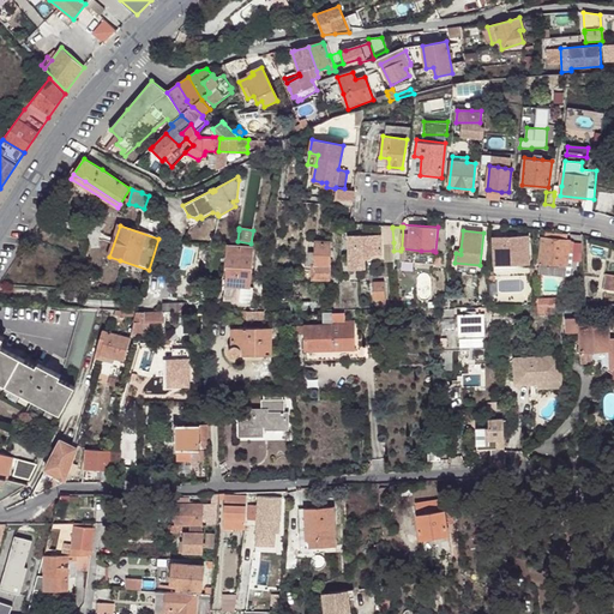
[(349,235),(349,259),(365,258),(365,254),(371,254),(381,253),(380,235),(349,235)]
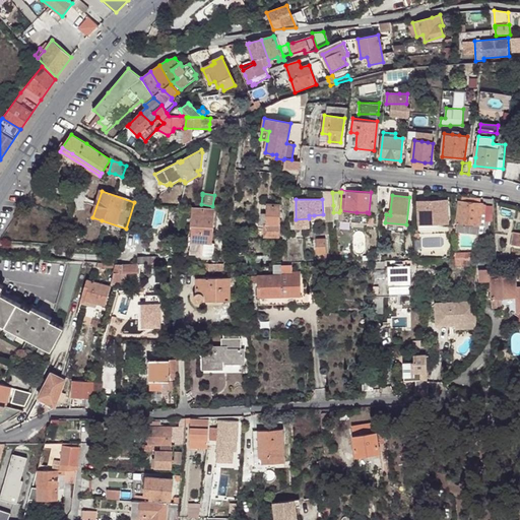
[(418,201),(419,223),(436,223),(448,222),(447,200),(418,201)]
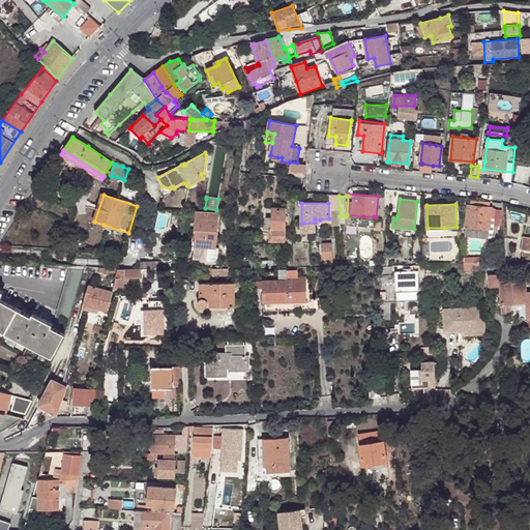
[(491,216),(492,210),(492,208),(469,205),(466,226),(467,227),(466,236),(488,238),(491,216)]
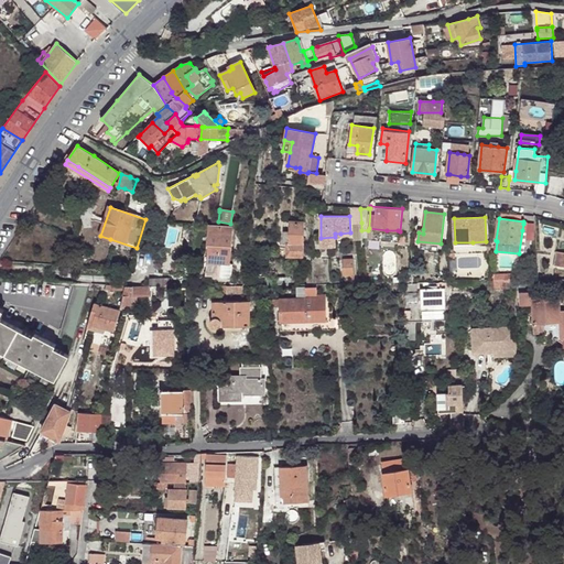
[(303,223),(291,223),(291,231),(284,231),(284,243),(288,243),(288,256),(302,256),(303,223)]
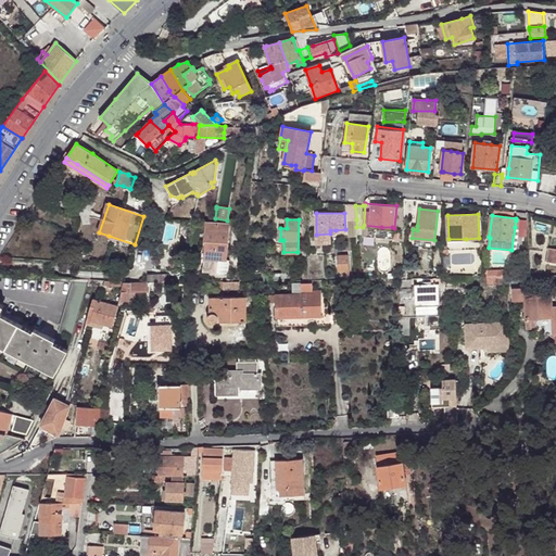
[(227,260),(230,224),(214,223),(206,223),(204,241),(206,241),(204,258),(227,260)]
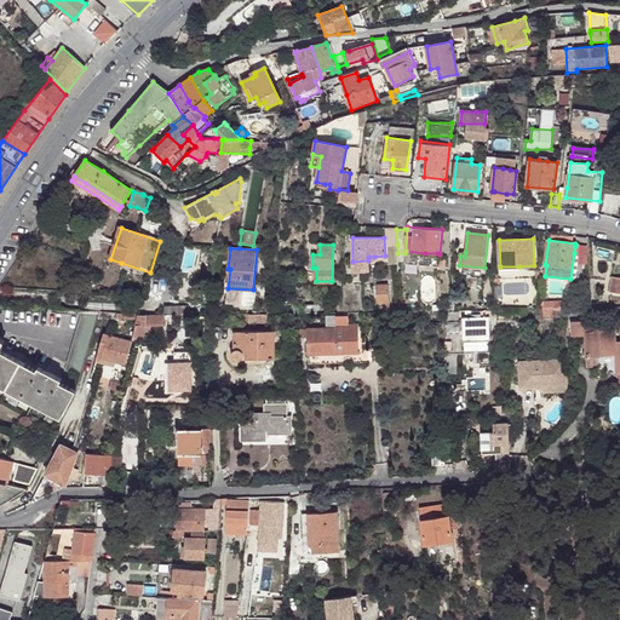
[(368,260),(352,262),(354,270),(368,270),(368,260)]
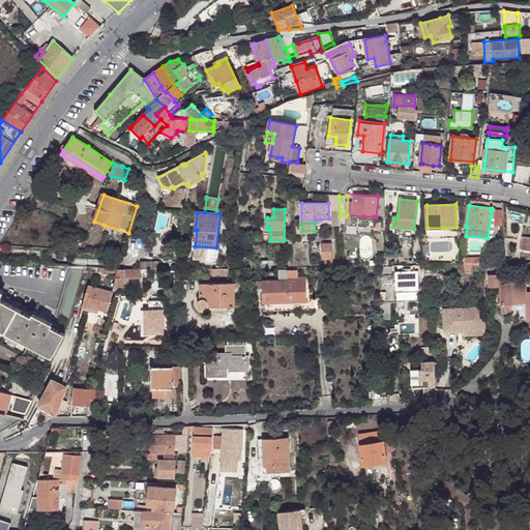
[(332,243),(324,243),(324,258),(326,258),(327,263),(333,262),(332,243)]
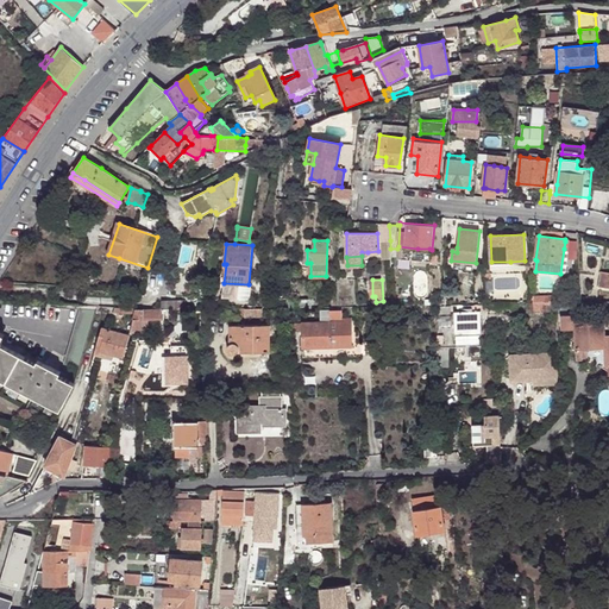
[(76,288),(60,287),(60,296),(75,296),(76,288)]
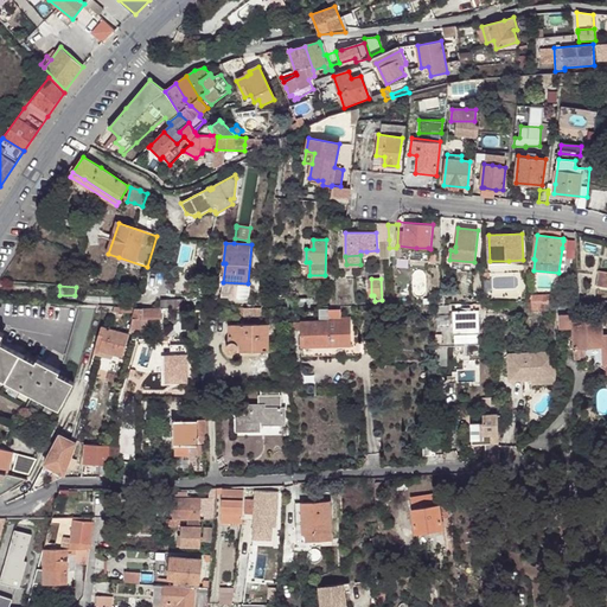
[(240,291),(230,291),(229,301),(238,301),(240,291)]
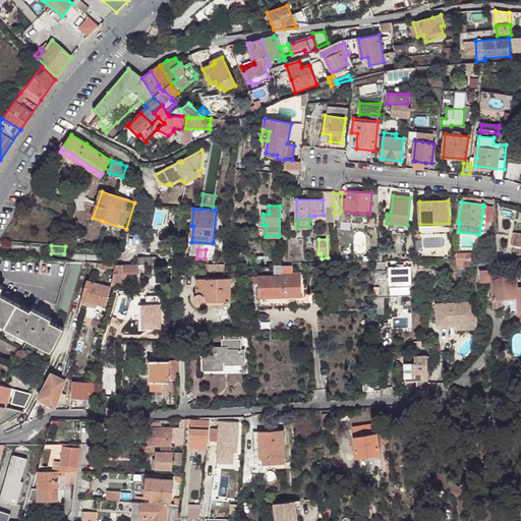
[(389,280),(389,287),(391,287),(410,286),(411,286),(410,266),(414,266),(414,259),(404,259),(404,266),(389,267),(389,280)]
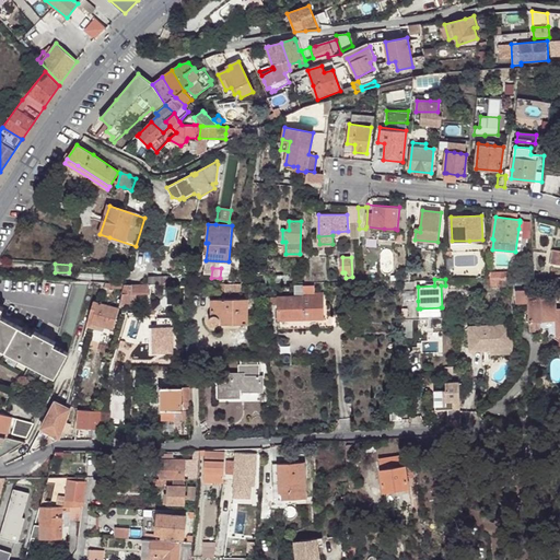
[(315,292),(314,282),(308,282),(303,282),(303,295),(278,296),(279,303),(280,327),(324,327),(323,293),(315,292)]
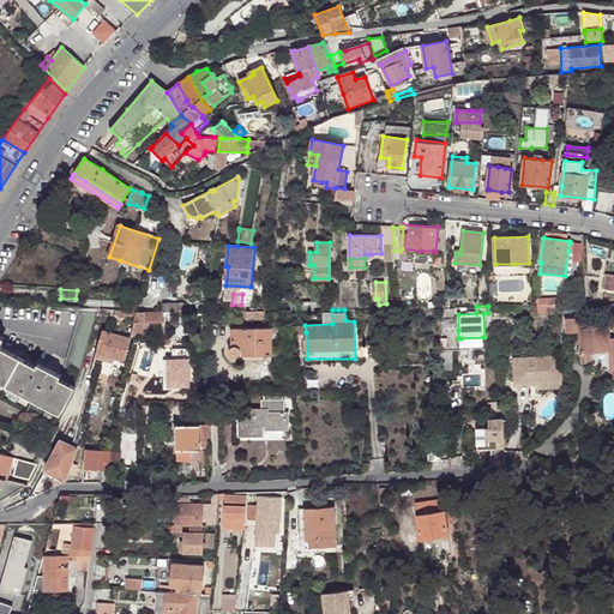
[(136,311),(134,317),(133,321),(149,321),(164,320),(164,311),(152,311),(136,311)]
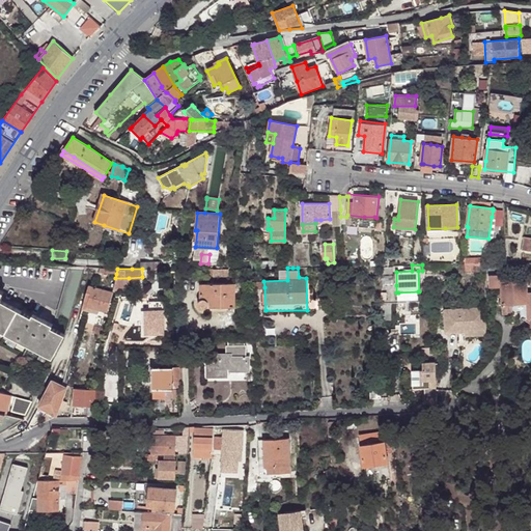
[(524,274),(490,275),(490,287),(501,287),(503,313),(521,313),(521,316),(521,318),(527,318),(528,319),(530,319),(530,291),(527,292),(527,282),(524,282),(524,274)]
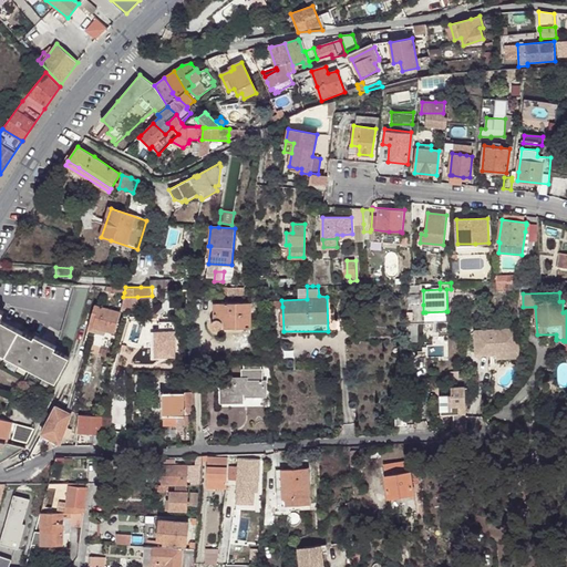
[(184,306),(184,295),(172,295),(172,306),(184,306)]
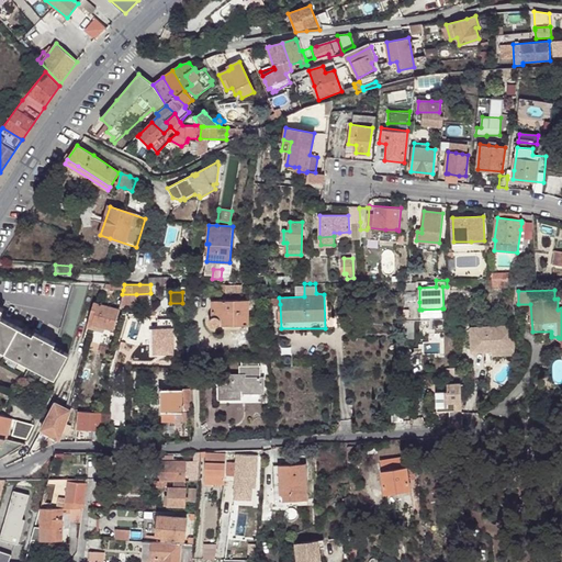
[(215,327),(216,327),(220,324),(248,324),(248,318),(247,300),(212,300),(212,317),(211,318),(210,319),(210,321),(210,322),(210,324),(211,325),(211,326),(213,327),(215,327)]
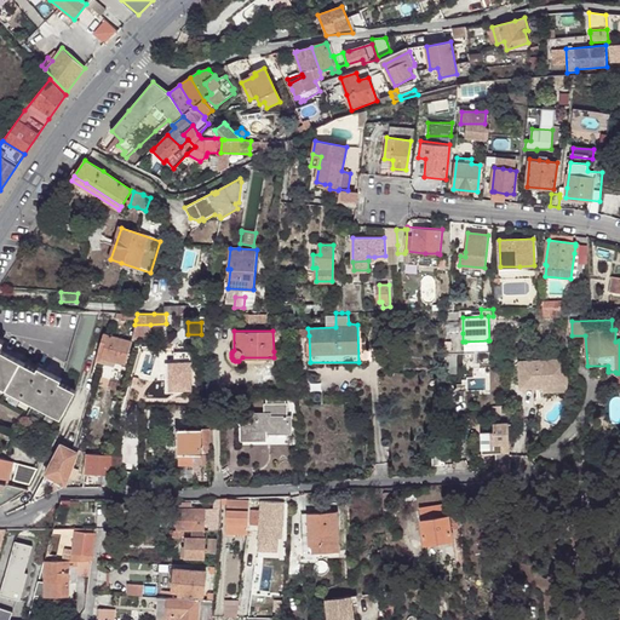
[(97,356),(102,357),(115,361),(125,365),(131,340),(103,333),(97,356)]
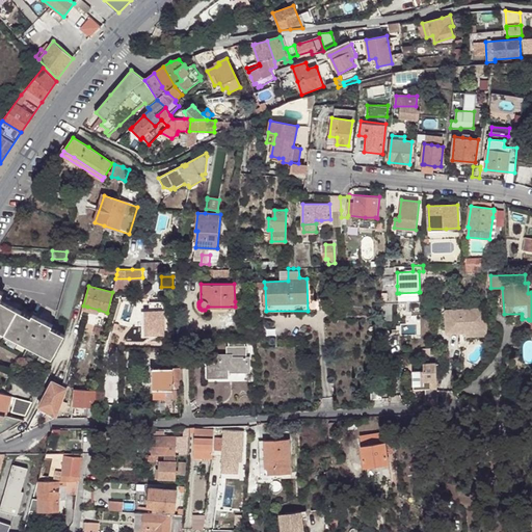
[(381,287),(381,303),(397,303),(397,293),(397,286),(381,287)]
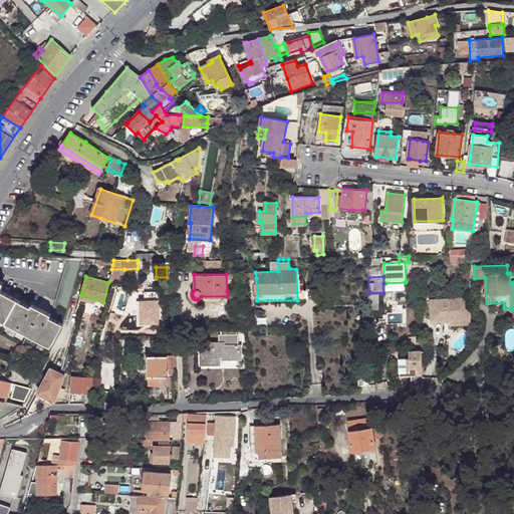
[(0,287),(3,282),(0,280),(0,318),(20,330),(50,346),(63,324),(49,317),(50,314),(32,304),(31,306),(5,292),(0,289),(0,287)]
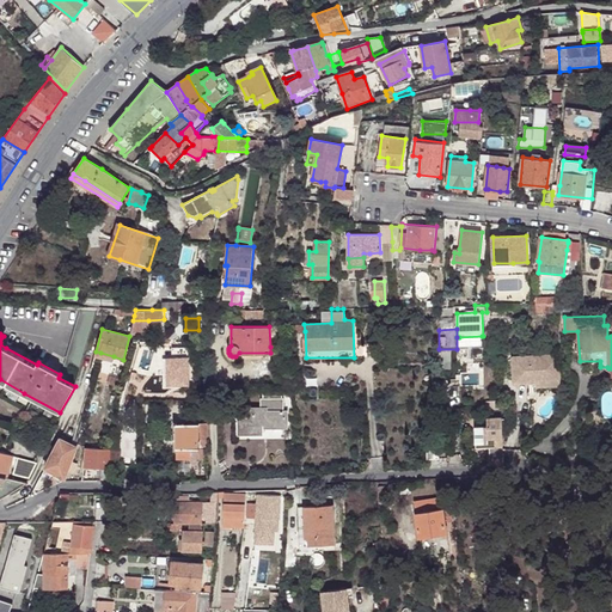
[(482,336),(459,337),(459,346),(482,344),(482,336)]
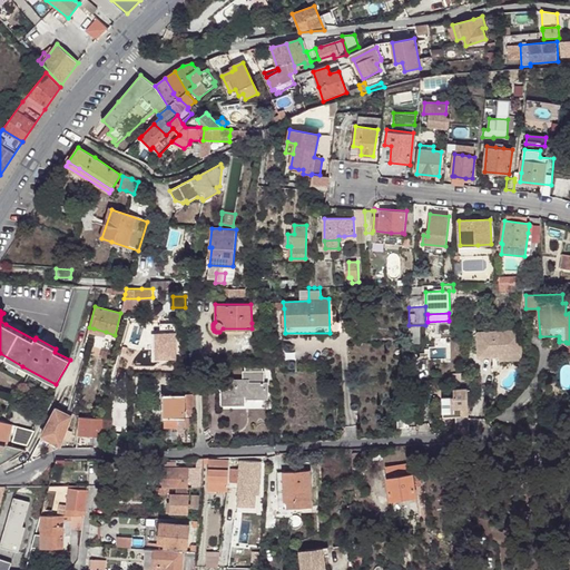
[(519,331),(478,332),(479,357),(499,356),(499,354),(520,354),(520,346),(520,343),(519,331)]
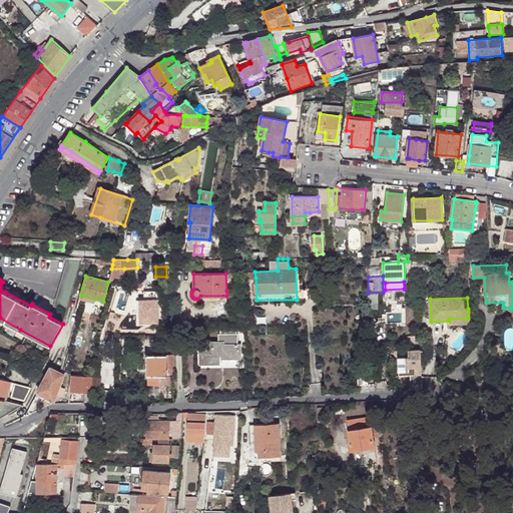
[(206,343),(207,350),(206,355),(201,355),(201,363),(220,363),(220,358),(239,357),(239,346),(236,346),(236,329),(221,329),(221,335),(220,336),(219,343),(206,343)]
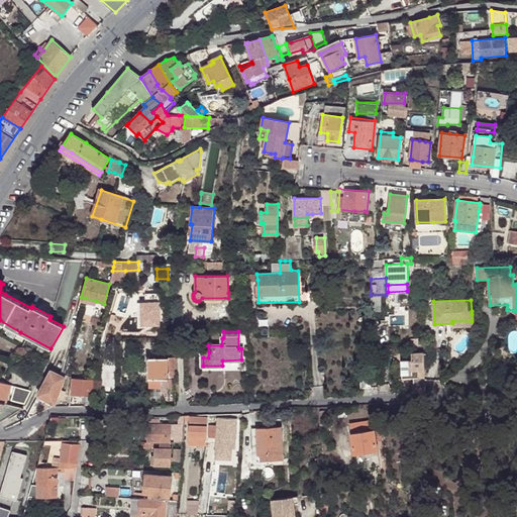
[(424,347),(411,347),(411,360),(401,360),(402,379),(418,379),(419,385),(419,393),(422,393),(425,393),(425,378),(424,347)]
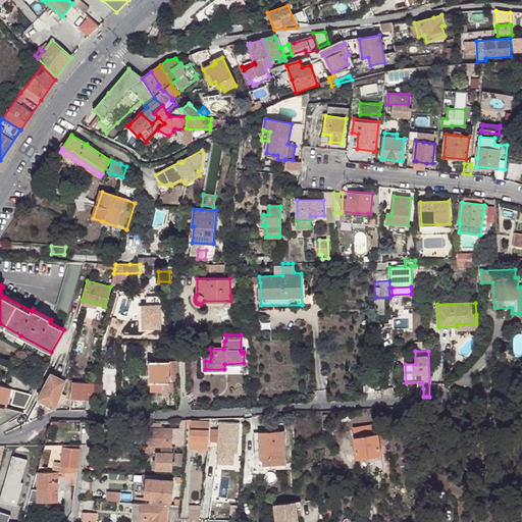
[(177,382),(177,361),(167,362),(159,362),(150,362),(151,392),(162,390),(162,382),(174,382),(177,382)]
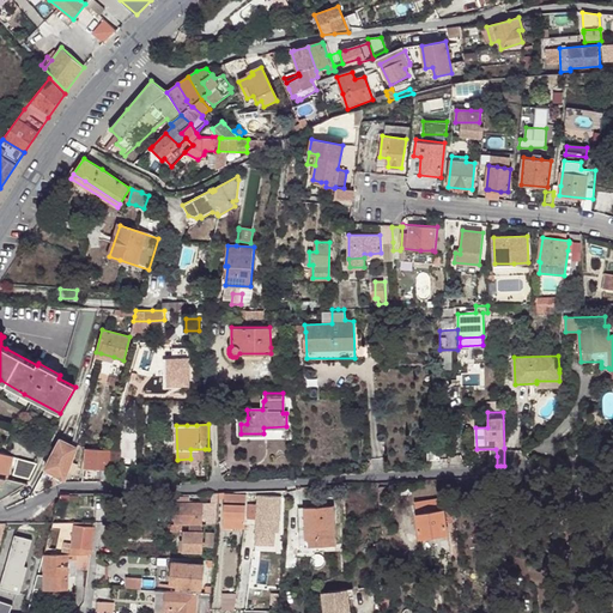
[(77,448),(60,438),(47,463),(44,468),(64,480),(67,469),(71,462),(77,448)]
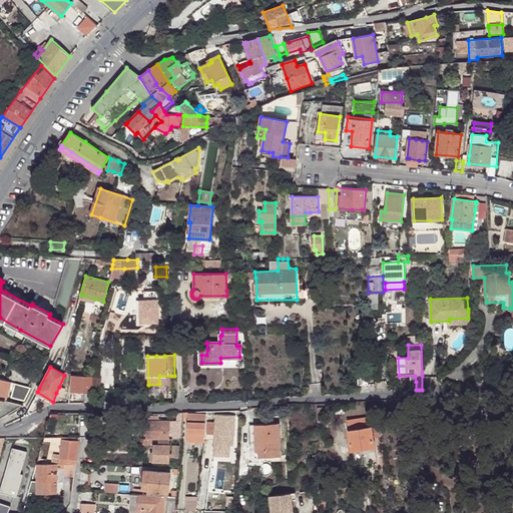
[(358,370),(358,385),(367,385),(368,369),(358,370)]
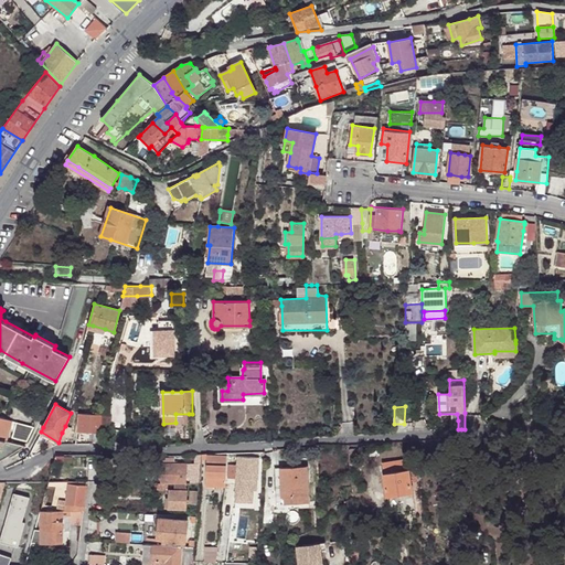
[(103,419),(103,415),(80,413),(78,417),(77,432),(102,433),(102,432),(103,419)]
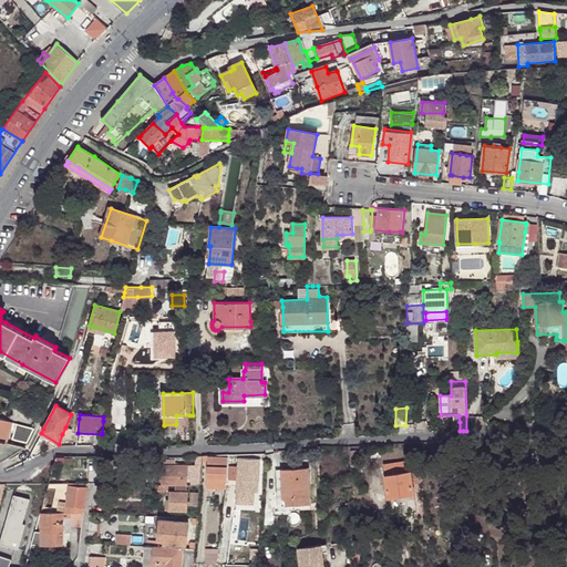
[(189,424),(189,415),(176,415),(176,424),(189,424)]
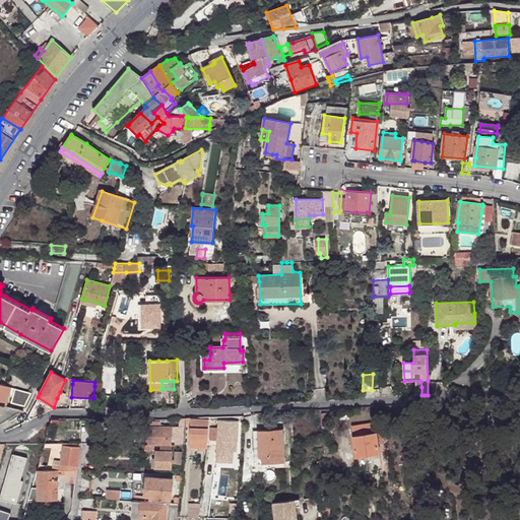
[(0,404),(4,405),(7,395),(9,387),(0,384),(0,404)]
